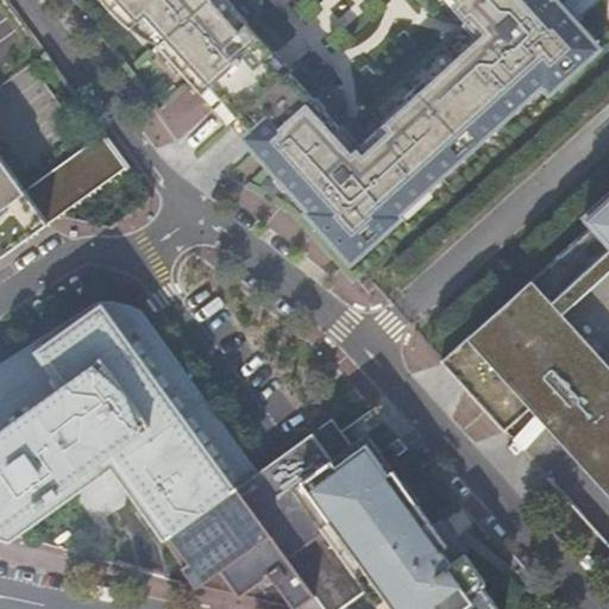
[(117,0),(138,23),(131,29),(135,31),(145,38),(156,44),(211,105),(307,211),(305,213),(344,257),(359,242),(368,251),(405,218),(402,215),(542,87),(551,96),(586,63),(578,54),(595,39),(558,0),(117,0)]
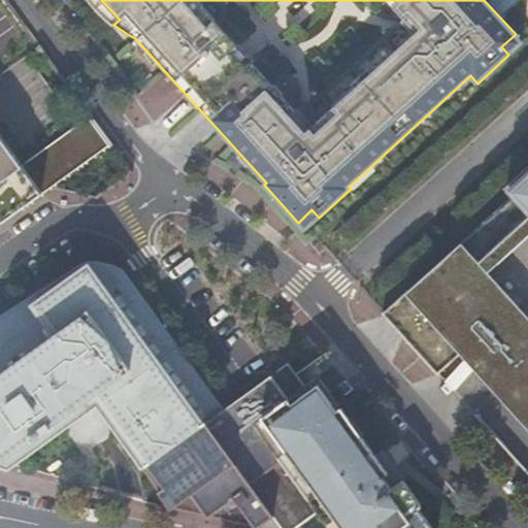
[(0,223),(108,141),(88,112),(20,164),(0,137),(0,223)]
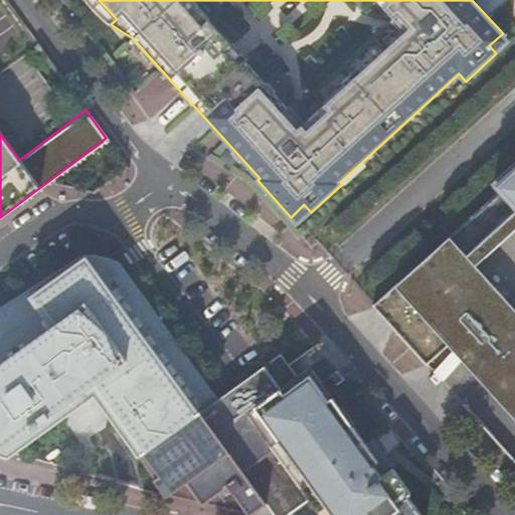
[(514,163),(493,183),(514,207),(514,163)]
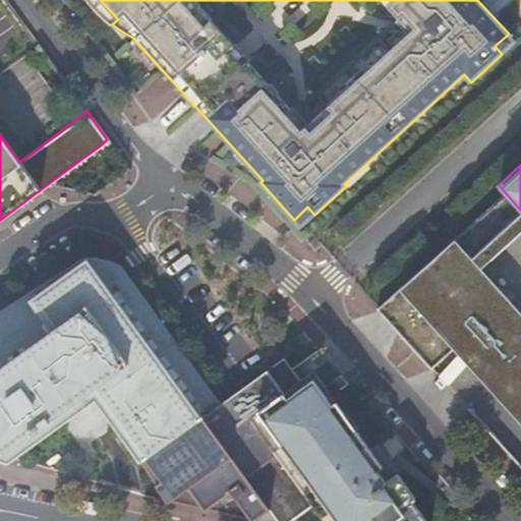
[(520,264),(520,235),(484,269),(499,284),(520,264)]
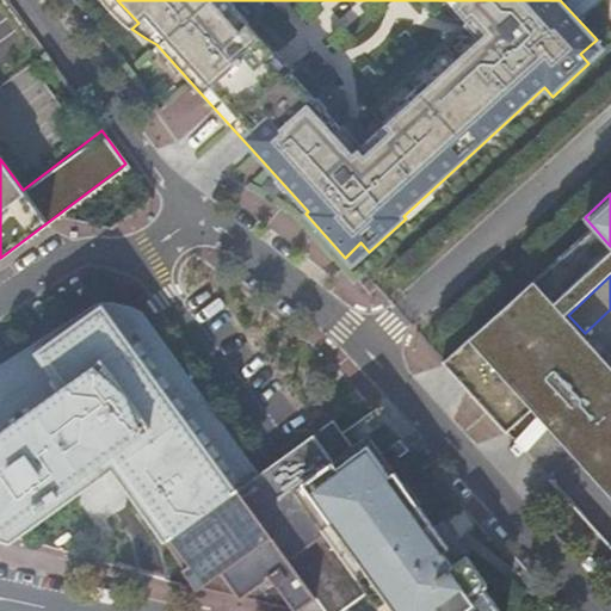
[(535,278),(468,339),(610,495),(610,363),(585,333),(568,315),(535,278)]
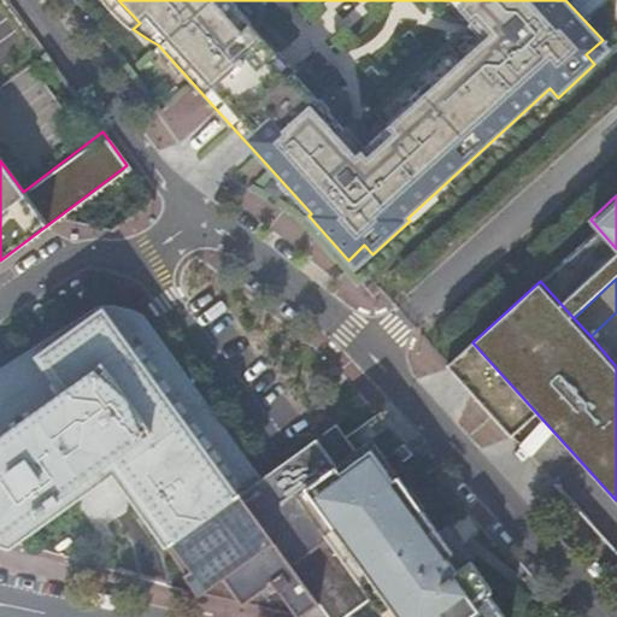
[(101,306),(0,370),(0,538),(17,544),(112,475),(166,548),(262,479),(228,430),(144,315),(131,309),(115,305),(101,306)]
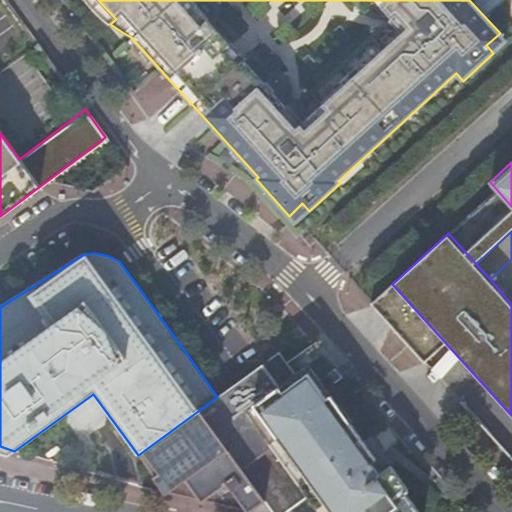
[(279,352),(243,378),(256,396),(277,381),(279,385),(282,383),(295,374),(279,352)]
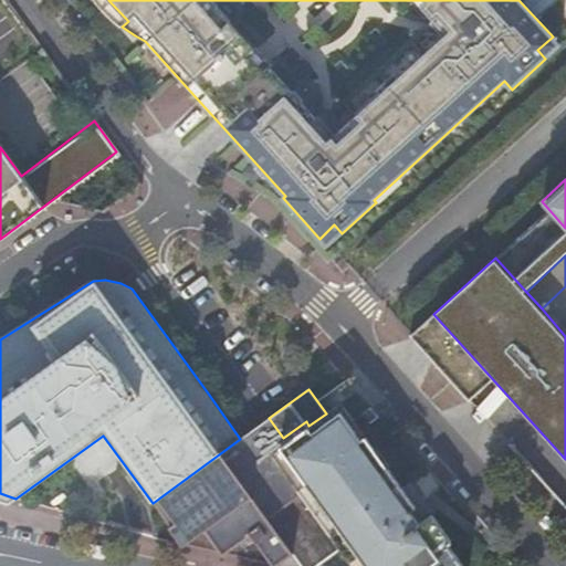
[(326,413),(312,423),(415,565),(463,565),(448,544),(451,542),(431,514),(429,516),(419,503),(415,506),(360,431),(354,420),(342,402),(326,413)]
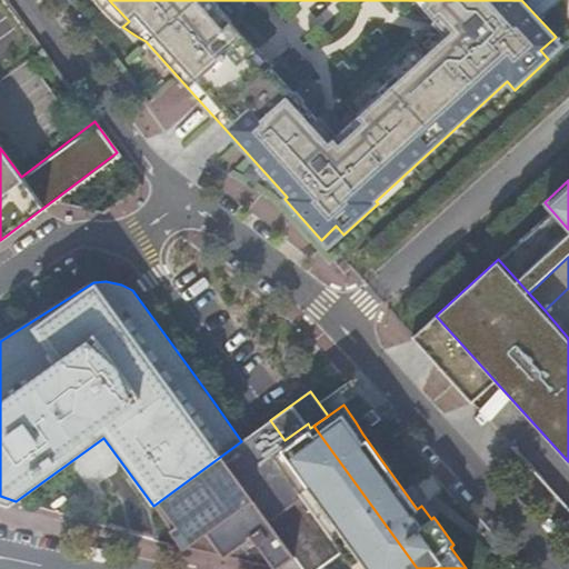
[(372,410),(356,422),(362,433),(381,420),(372,410)]
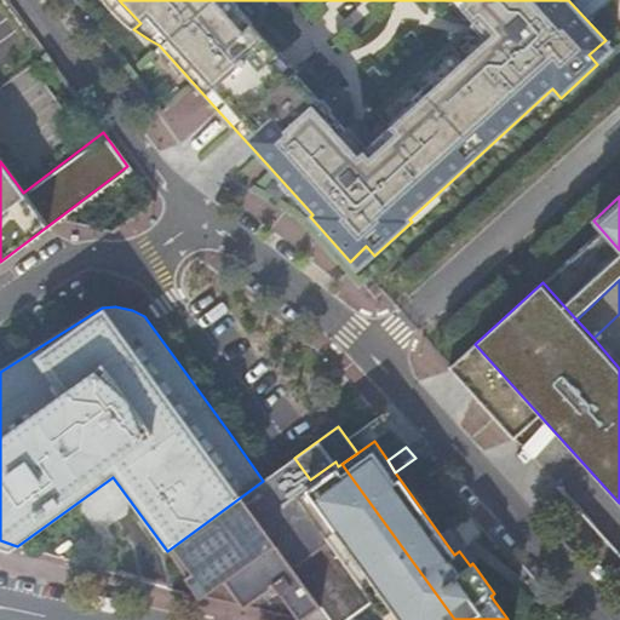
[(263,481),(167,551),(201,598),(245,608),(294,619),(300,619),(320,607),(329,619),(346,619),(355,614),(373,602),(385,619),(454,619),(342,464),(338,466),(336,461),(310,480),(294,458),(279,469),(263,481)]
